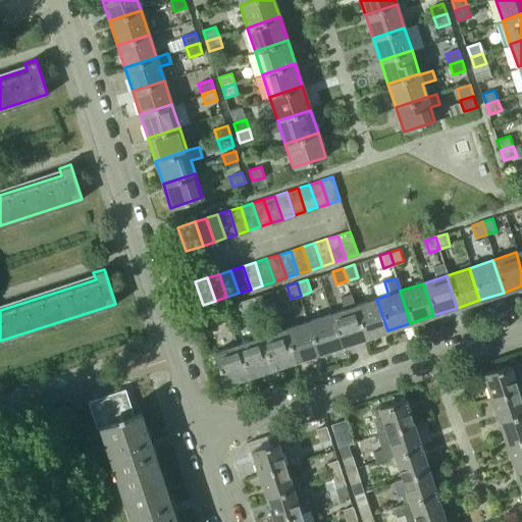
[(265,307),(260,295),(250,298),(255,311),(265,307)]
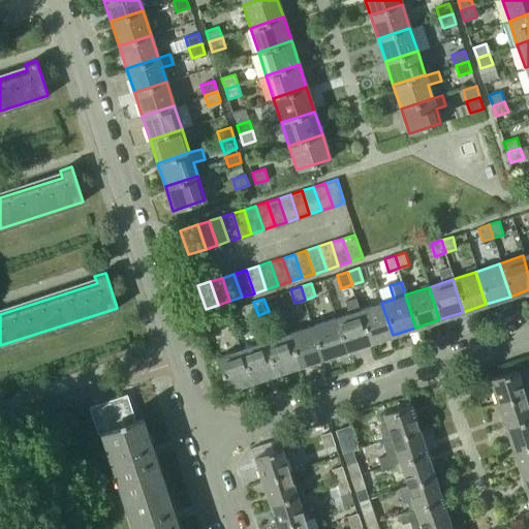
[(347,314),(335,318),(345,350),(369,343),(359,310),(354,299),(343,303),(347,314)]
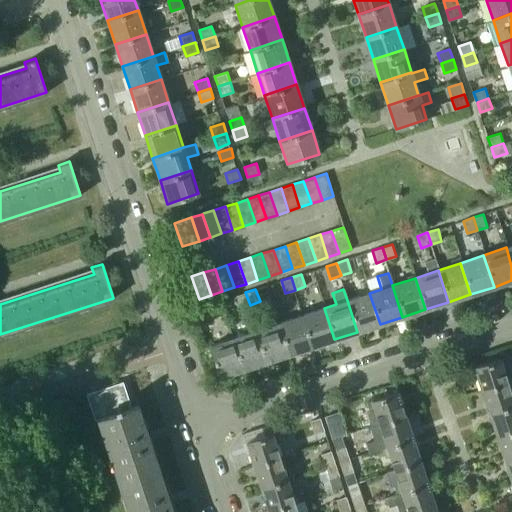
[(250,305),(245,292),(235,296),(240,308),(250,305)]
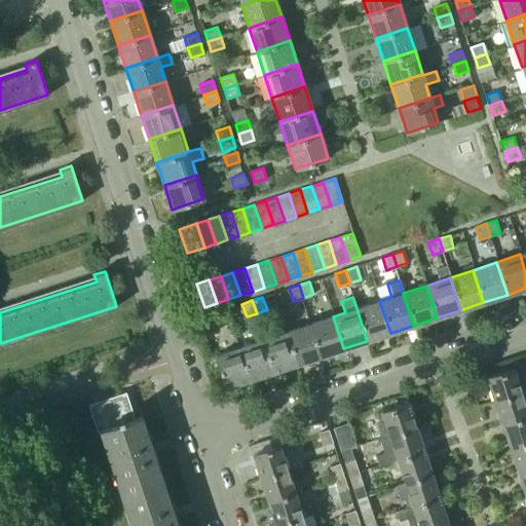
[(379,301),(357,308),(367,341),(390,333),(379,301)]
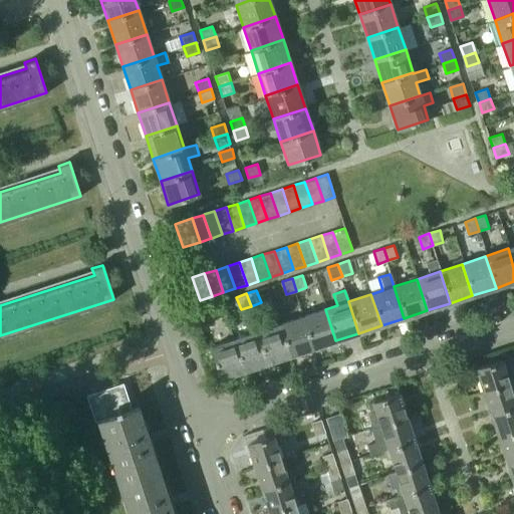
[(210,305),(200,308),(204,321),(214,318),(210,305)]
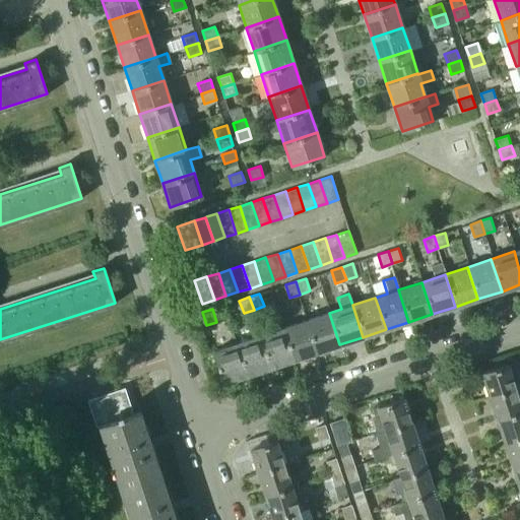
[(339,344),(329,313),(306,320),(317,352),(339,344)]
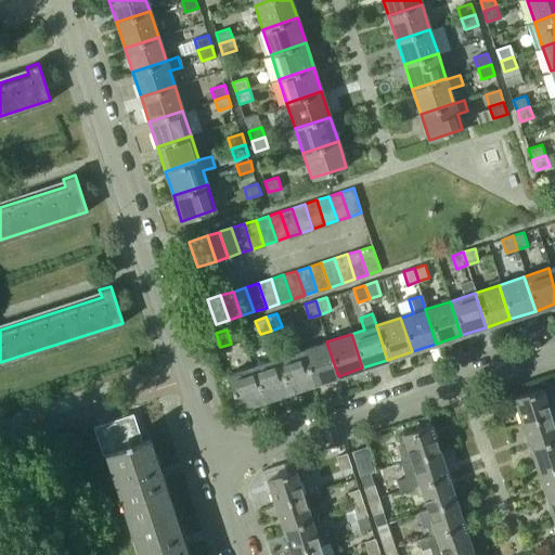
[(302,350),(313,384),(338,376),(326,341),(302,350)]
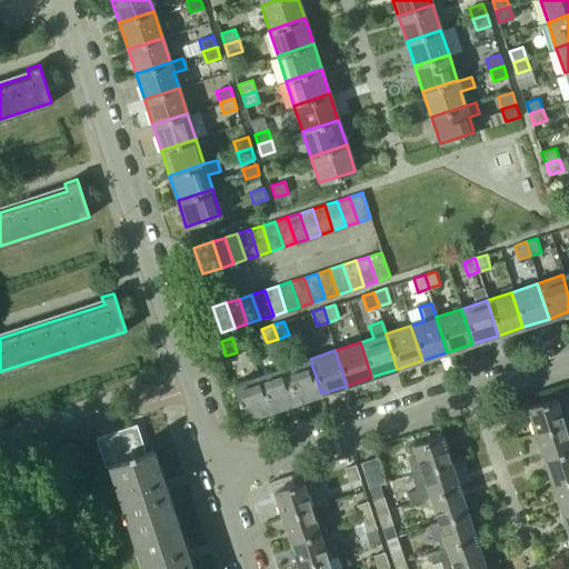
[(285,367),(296,402),(321,393),(310,359),(285,367)]
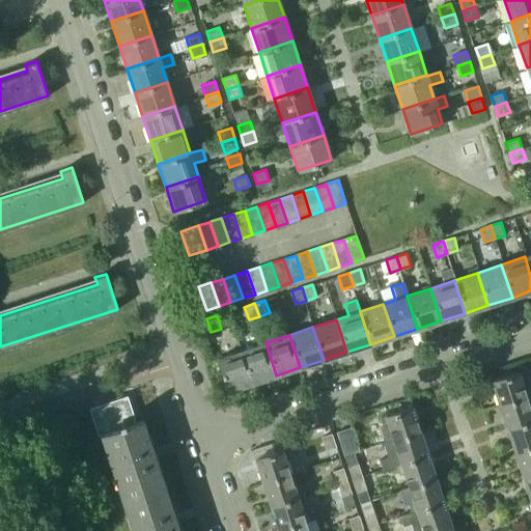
[(253,383),(276,375),(266,342),(242,351),(253,383)]
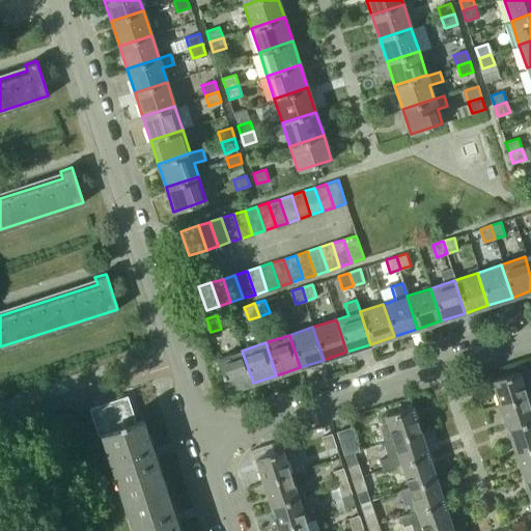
[(228,391),(253,383),(242,351),(218,358),(228,391)]
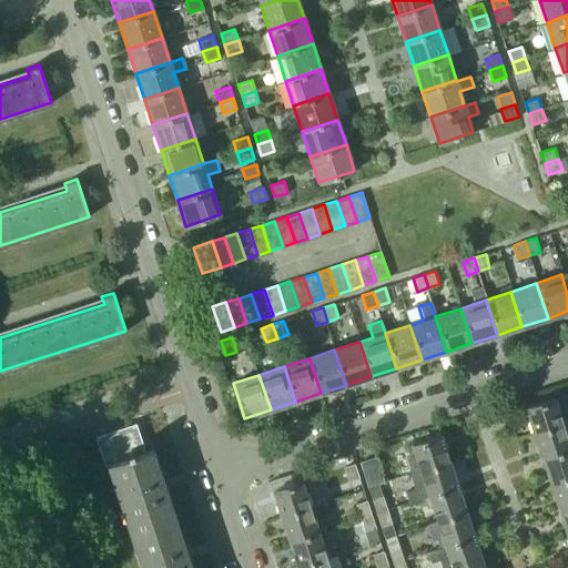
[(525,407),(534,433),(563,423),(558,408),(564,406),(560,395),(525,407)]
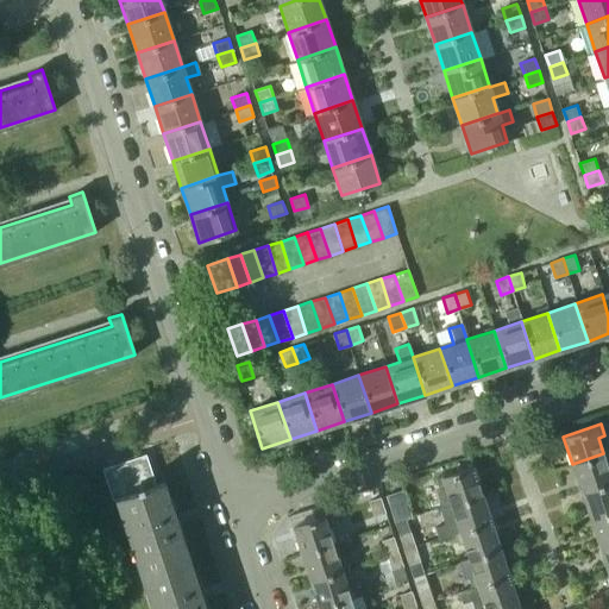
[(114,496),(155,484),(144,452),(101,466),(112,497),(114,496)]
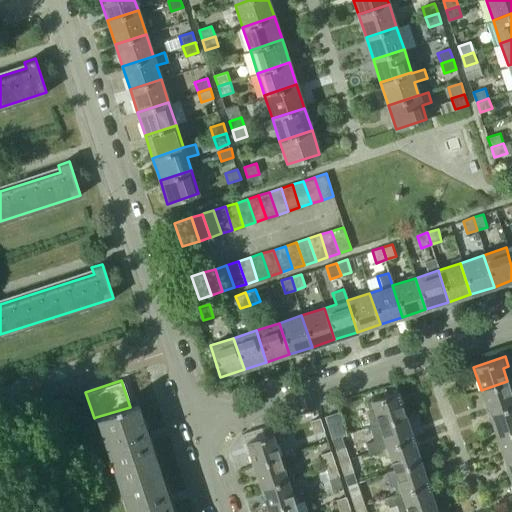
[(511,394),(511,395),(507,381),(481,390),(489,413),(511,405),(511,394)]
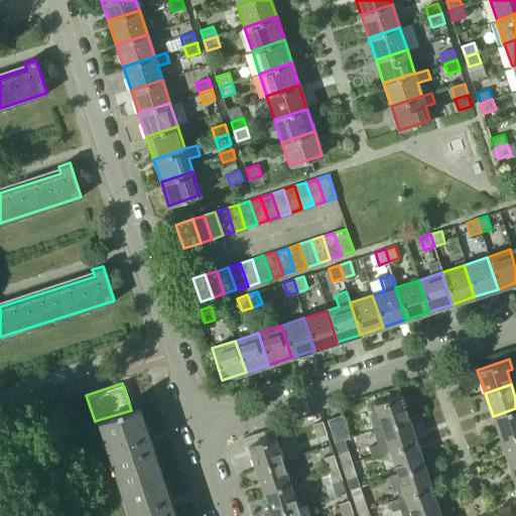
[(382,427),(408,418),(400,395),(368,405),(372,415),(377,413),(382,427)]
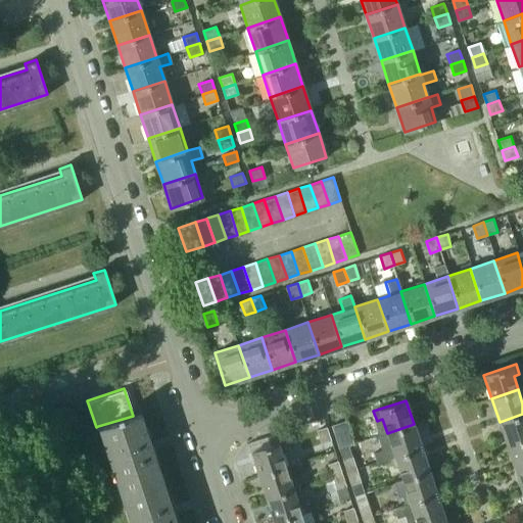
[(140,413),(133,416),(98,426),(120,490),(161,477),(140,413)]
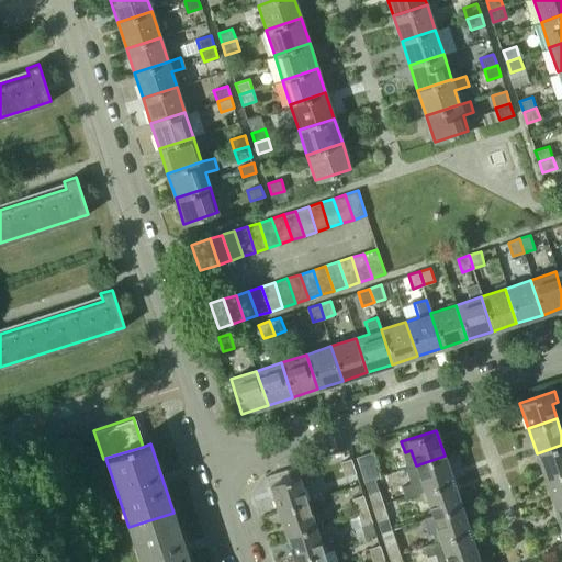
[(561,445),(537,453),(544,479),(561,472),(561,445)]
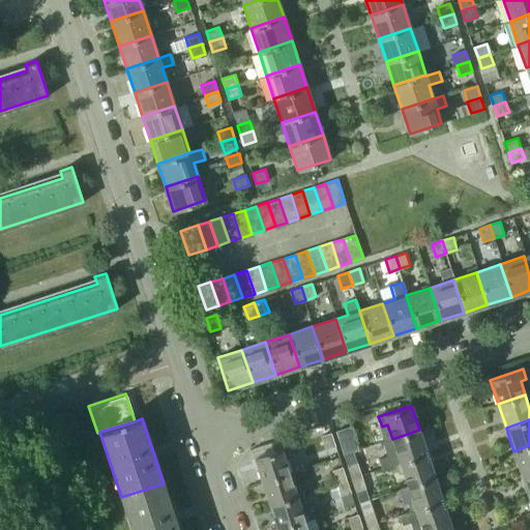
[(335,431),(344,454),(358,450),(350,427),(335,431)]
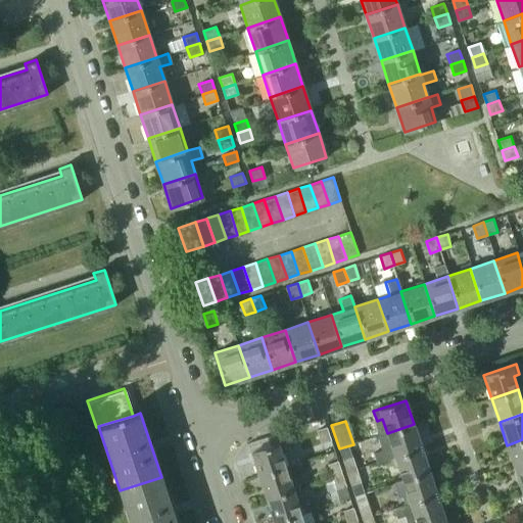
[(389,458),(422,447),(414,424),(387,433),(391,446),(375,452),(378,462),(389,458)]
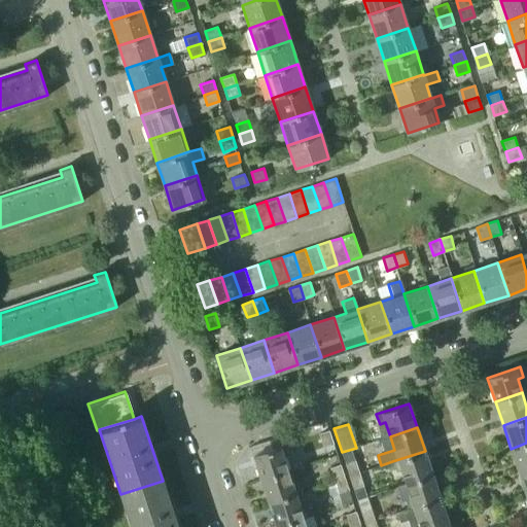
[(332,444),(328,430),(319,433),(323,447),(332,444)]
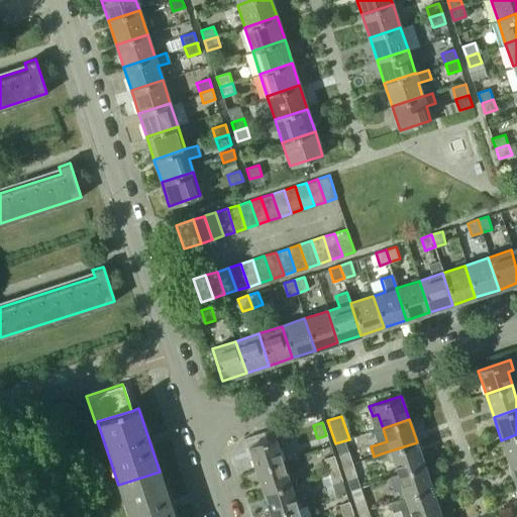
[(516,434),(501,440),(509,462),(516,459),(516,434)]
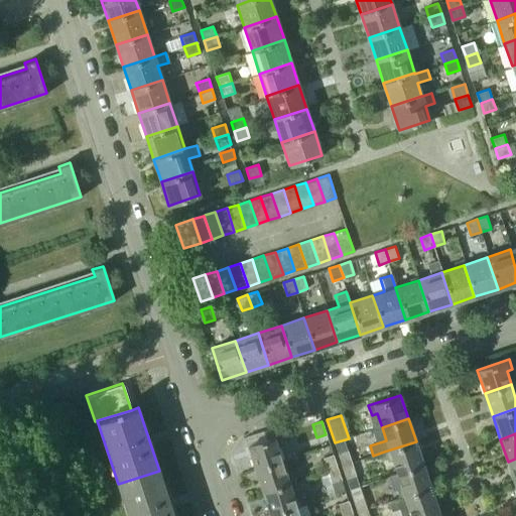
[(281,444),(278,434),(247,445),(255,469),(280,460),(276,445),(281,444)]
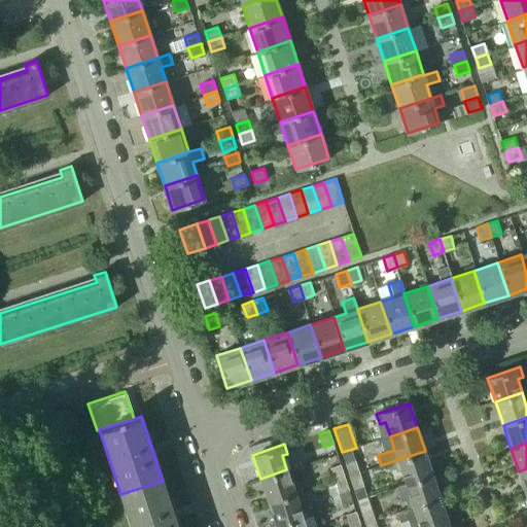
[(406,483),(432,473),(425,451),(392,461),(395,470),(400,468),(406,483)]
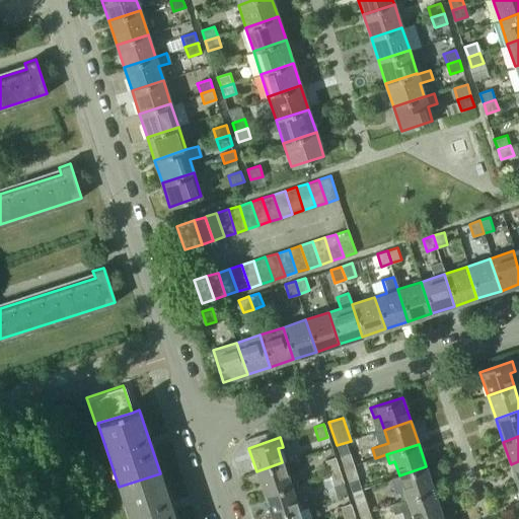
[(354,465),(350,452),(340,456),(344,468),(354,465)]
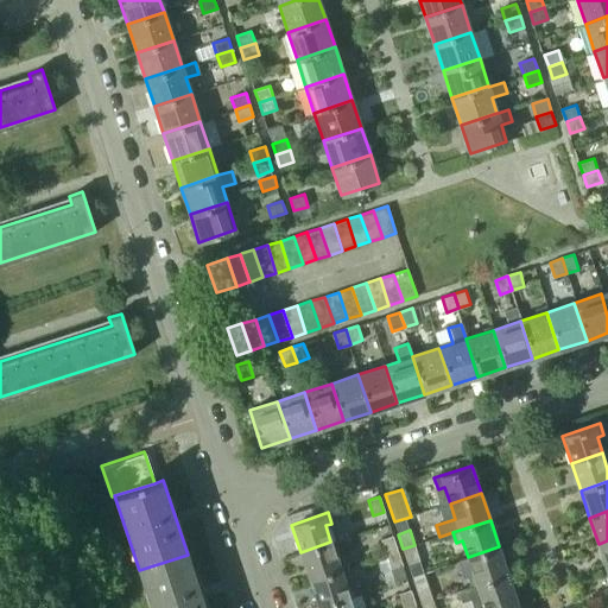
[(386,555),(397,551),(392,536),(381,539),(386,555)]
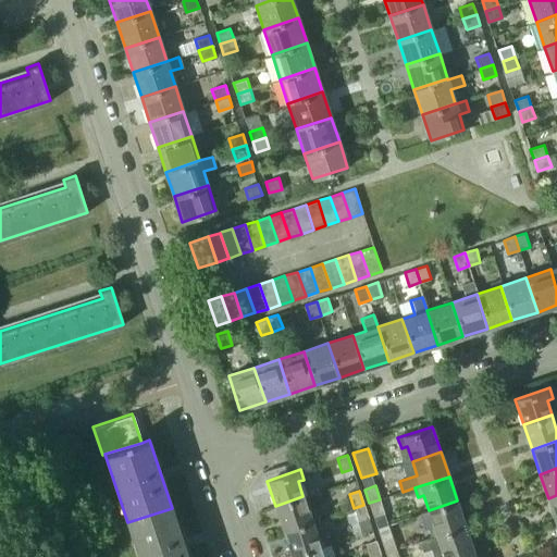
[(275,506),(283,531),(318,520),(313,509),(320,507),(314,493),(304,497),(302,496),(275,506)]
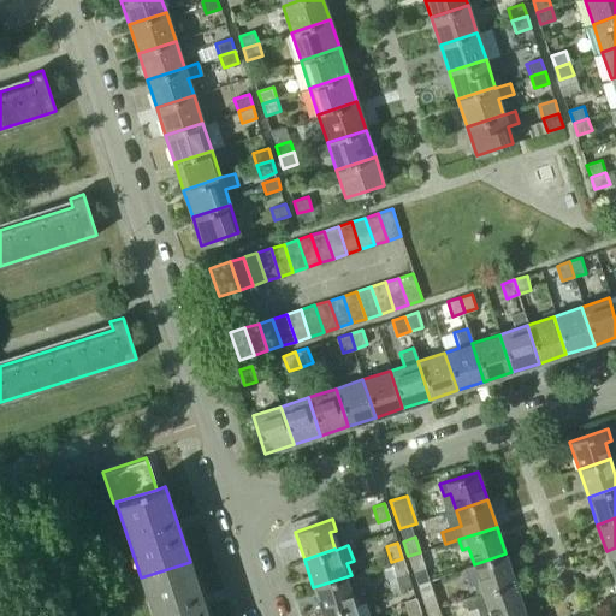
[(408,556),(414,572),(425,568),(420,552),(408,556)]
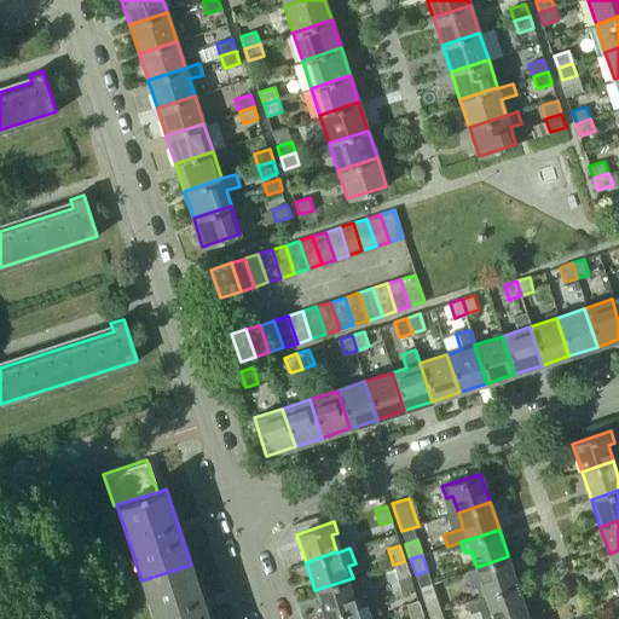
[(475,585),(479,596),(518,584),(508,556),(476,567),(481,583),(475,585)]
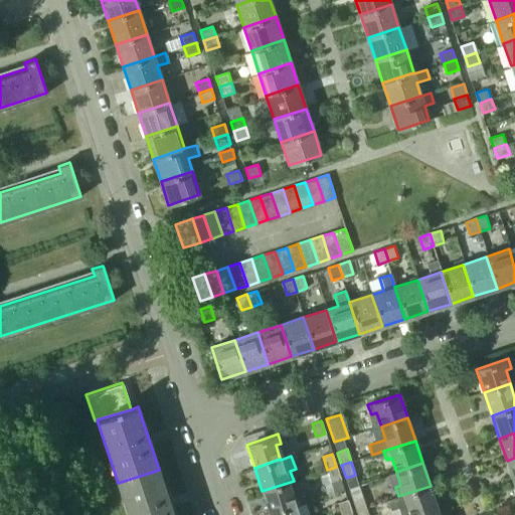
[(340,479),(336,467),(327,470),(331,482),(340,479)]
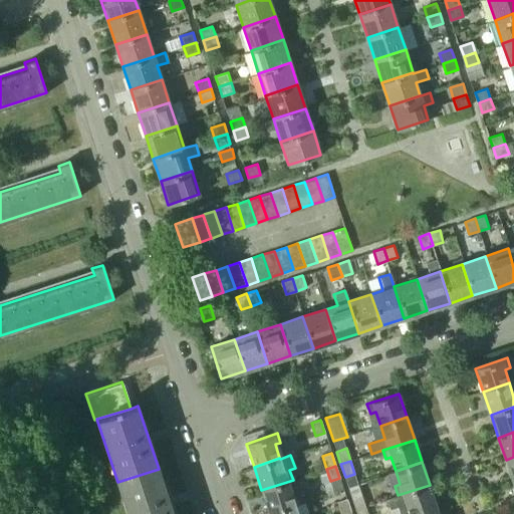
[(173,513),(159,469),(117,482),(127,513),(173,513)]
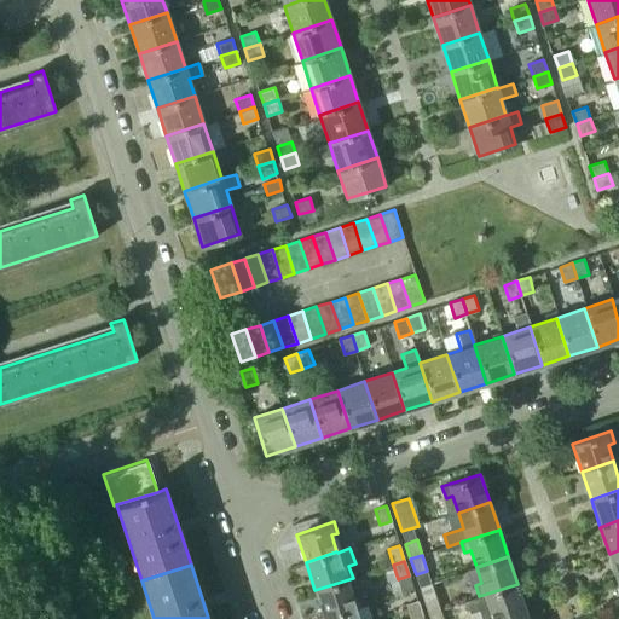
[(324,617),(354,607),(350,590),(357,588),(353,578),(314,590),(324,617)]
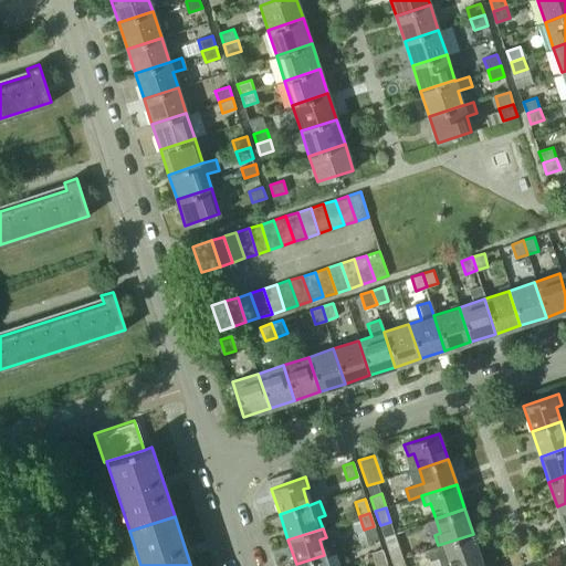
[(451,565),(461,565),(481,559),(473,534),(438,545),(439,546),(427,551),(430,561),(448,555),(451,565)]
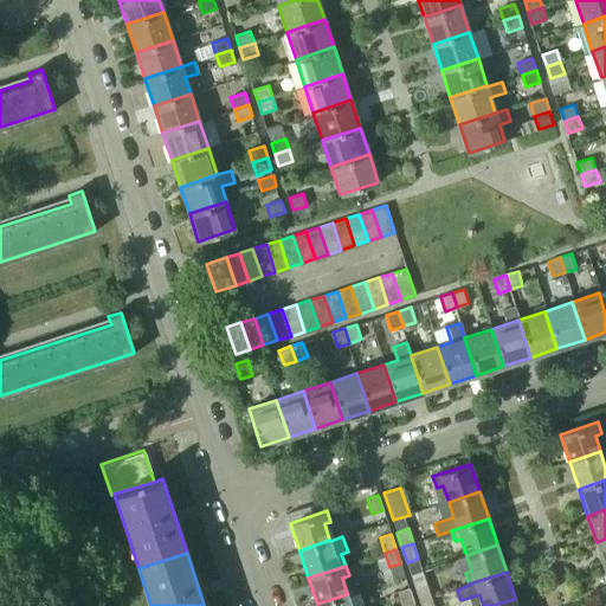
[(431,598),(426,582),(414,587),(419,601),(431,598)]
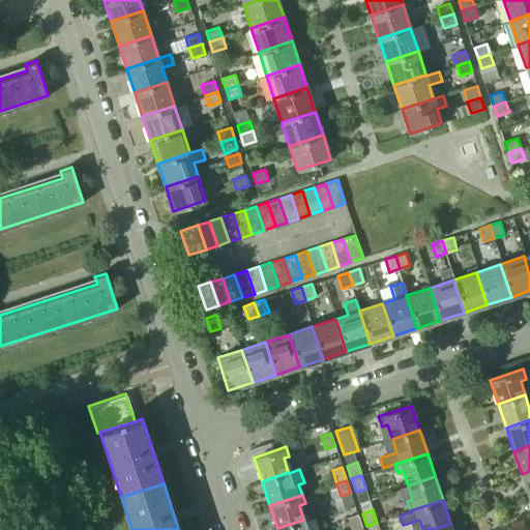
[(353,529),(362,527),(358,513),(349,517),(353,529)]
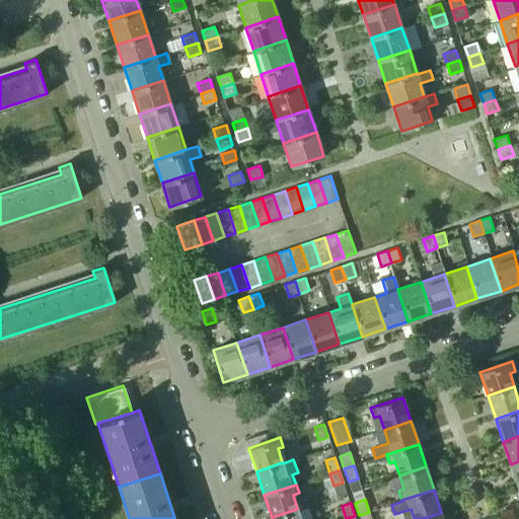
[(300,518),(297,509),(272,517),(272,518),(300,518)]
